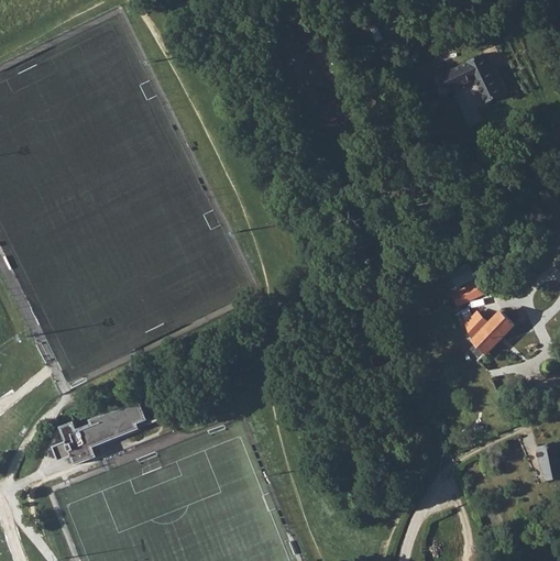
[(481,56),(465,64),(445,74),(452,90),(473,80),(484,103),(501,96),(481,56)]
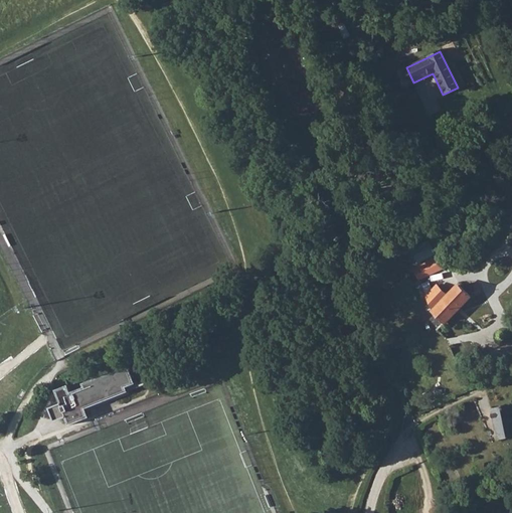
[(425,264),(412,271),(417,282),(431,275),(425,264)]
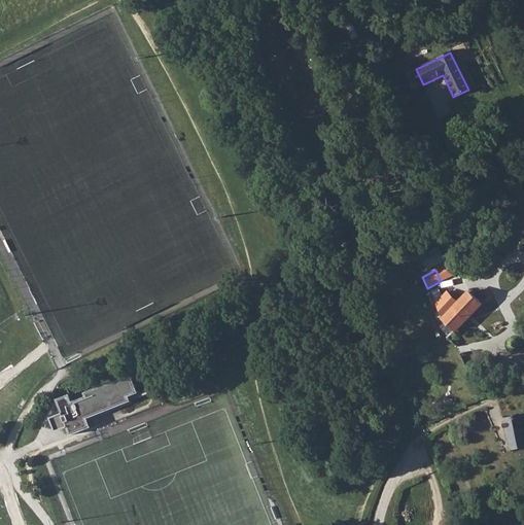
[(441,296),(434,304),(438,313),(441,320),(453,333),(480,305),(467,292),(456,304),(445,292),(441,296)]
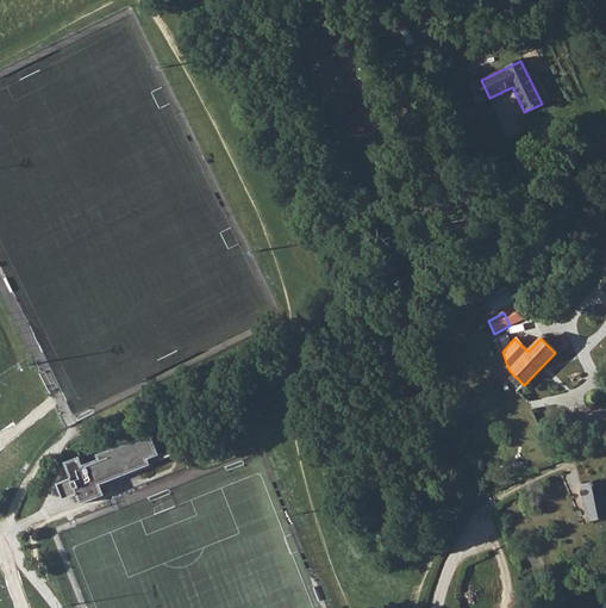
[(58,486),(64,500),(75,495),(80,506),(104,496),(99,485),(150,465),(148,460),(158,456),(150,434),(95,457),(97,460),(81,467),(77,459),(63,465),(70,482),(58,486)]
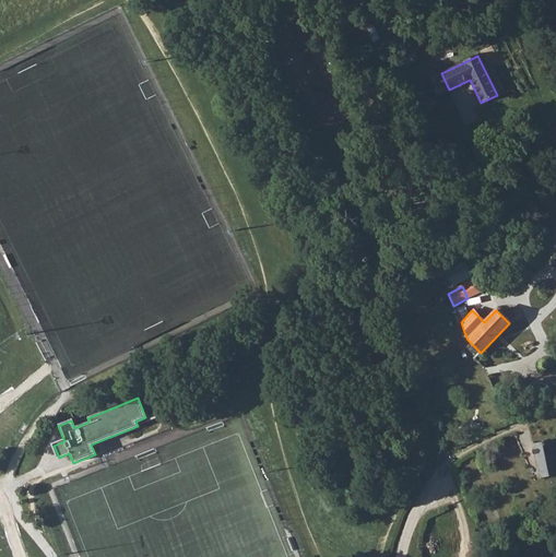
[(555,447),(554,437),(531,442),(534,458),(536,458),(541,476),(555,472),(555,447)]
